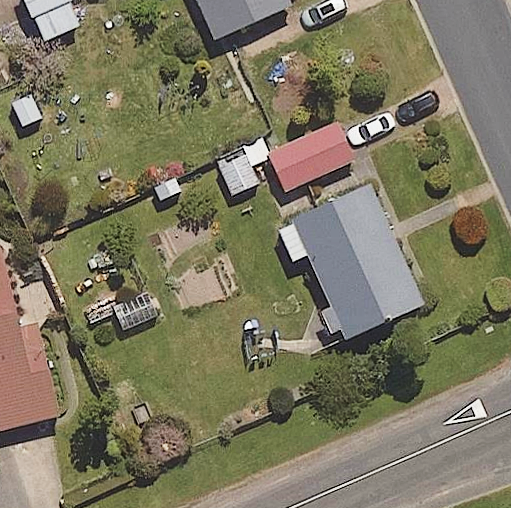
[(128,6),(125,0),(66,0),(71,10),(95,1),(101,16),(128,6)]
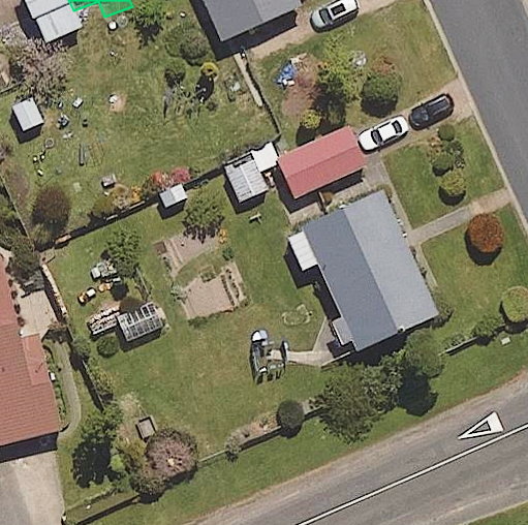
[(203,0),(223,42),(300,6),(297,0),(203,0)]
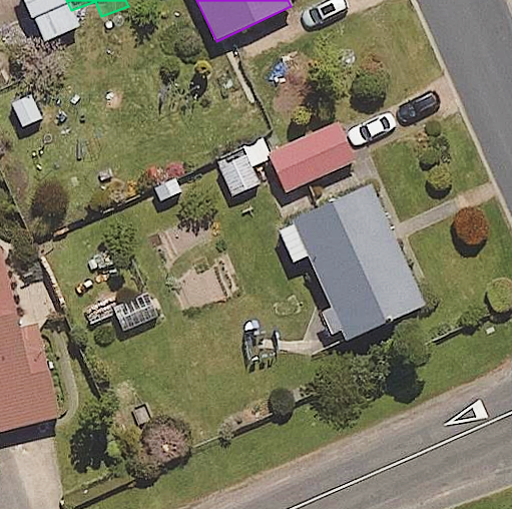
[(353,161),(336,125),(270,156),(287,192),(353,161)]
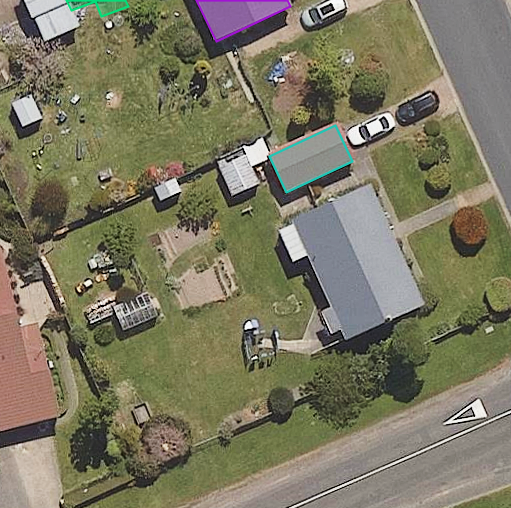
[(243,153),(214,169),(231,200),(260,185),(243,153)]
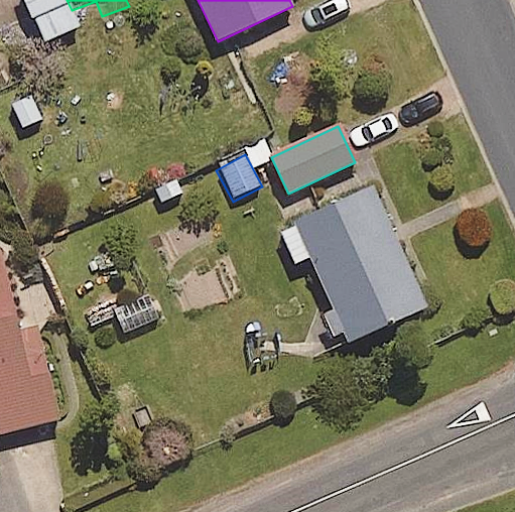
[(425,307),(372,186),(278,228),(295,265),(310,259),(347,342),(425,307)]
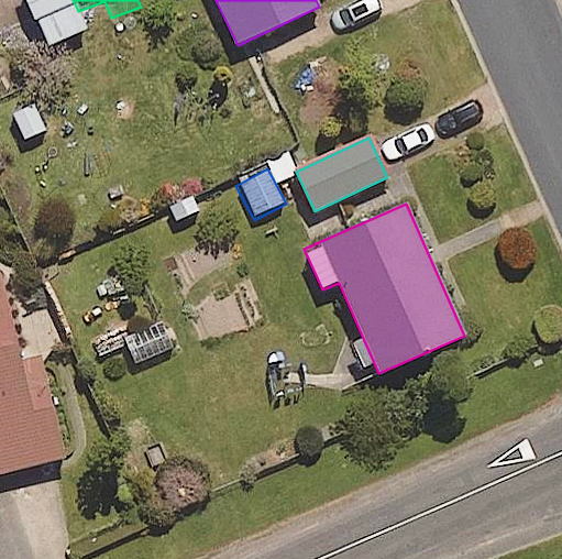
[(0,275),(0,472),(64,459),(41,358),(21,362),(1,275),(0,275)]
